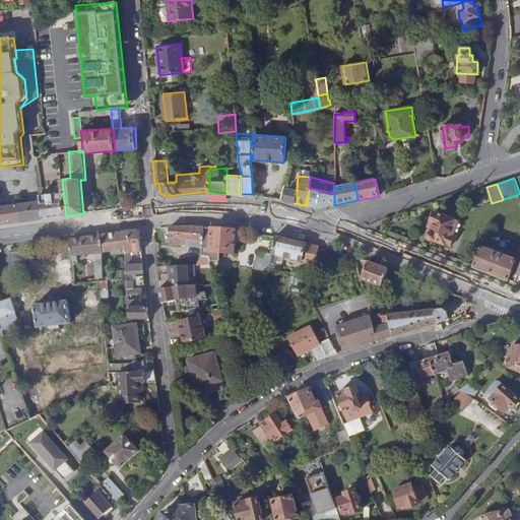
[(286,188),(284,201),(297,203),(297,191),(286,188)]
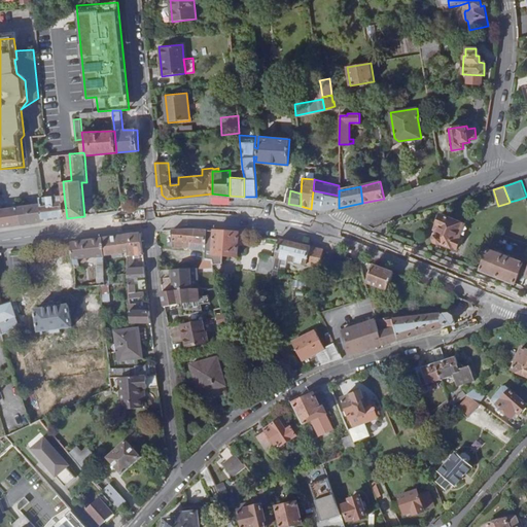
[(313,190),(311,209),(322,211),(339,208),(339,196),(313,190)]
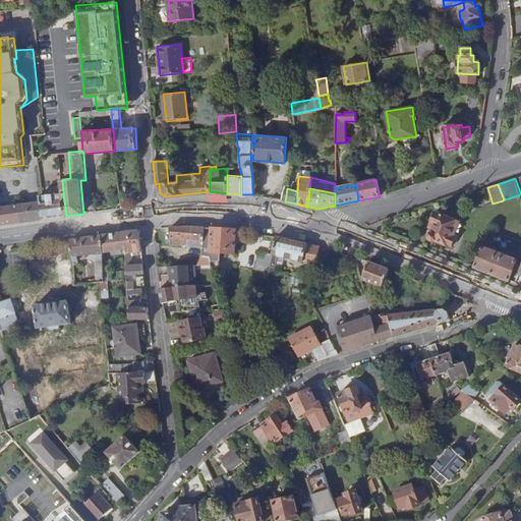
[(41,195),(42,201),(45,219),(66,216),(63,192),(41,195)]
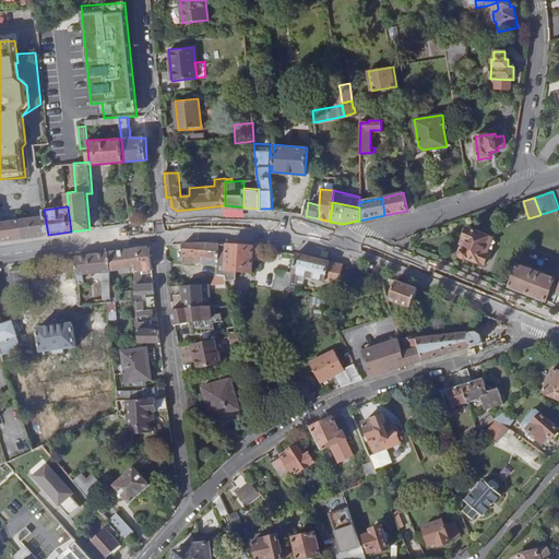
[(45,216),(34,217),(36,237),(48,235),(45,216)]
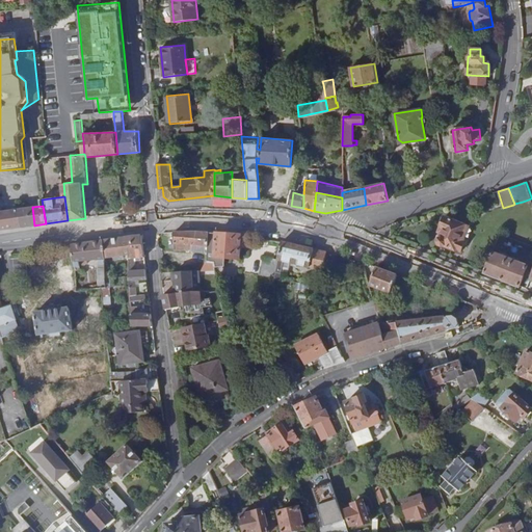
[(0,230),(23,228),(21,208),(0,211),(0,207),(0,230)]
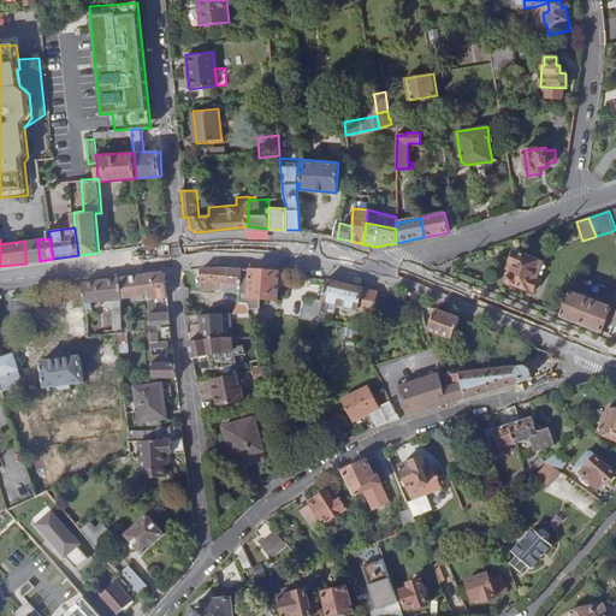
[(37,240),(24,241),(27,264),(40,261),(37,240)]
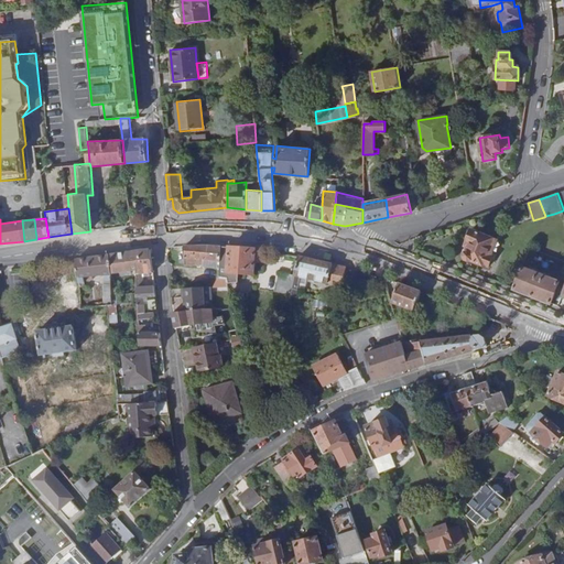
[(492,243),(496,238),(474,229),(469,240),(473,241),(470,247),(466,258),(490,268),(498,247),(492,243)]
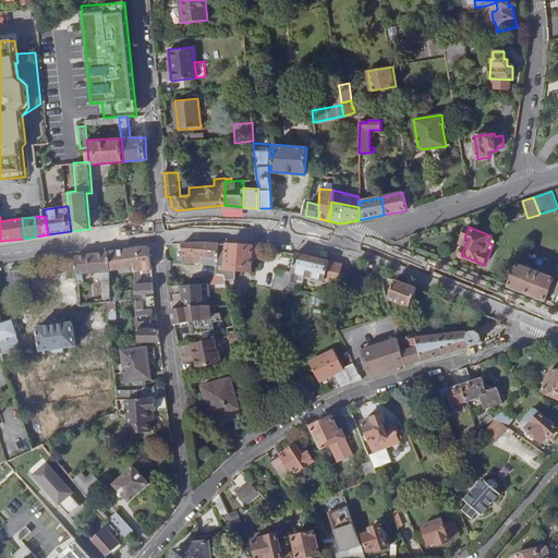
[(217,264),(219,243),(207,242),(183,243),(183,261),(217,264)]
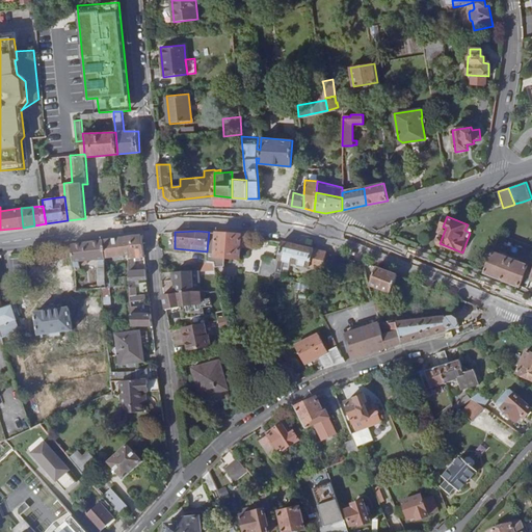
[(239,260),(242,235),(209,232),(207,251),(207,261),(213,262),(214,257),(239,260)]
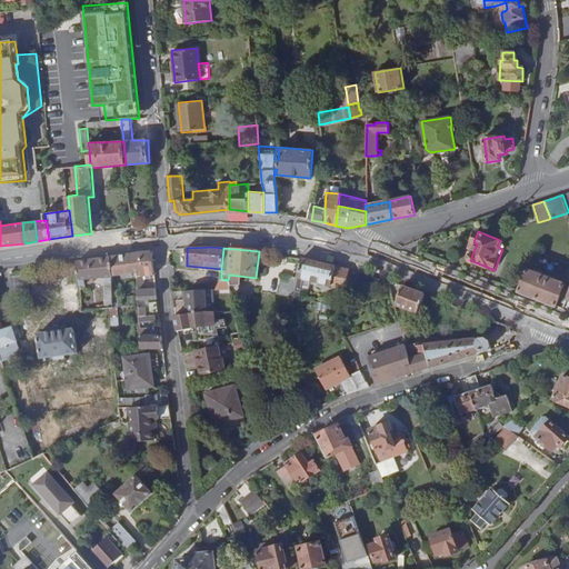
[(152,252),(141,253),(142,277),(155,276),(152,252)]
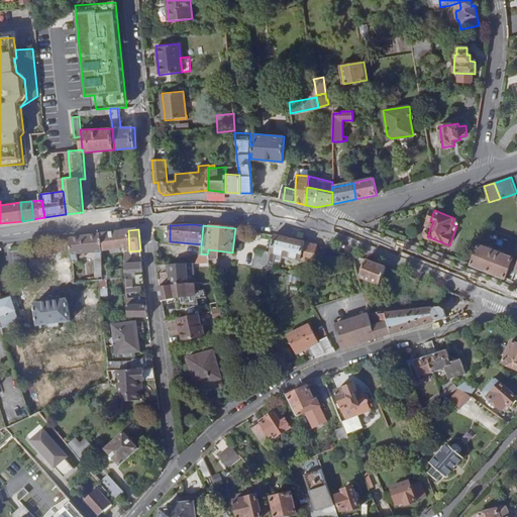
[(128,230),(101,234),(102,251),(125,248),(125,252),(129,251),(128,230)]
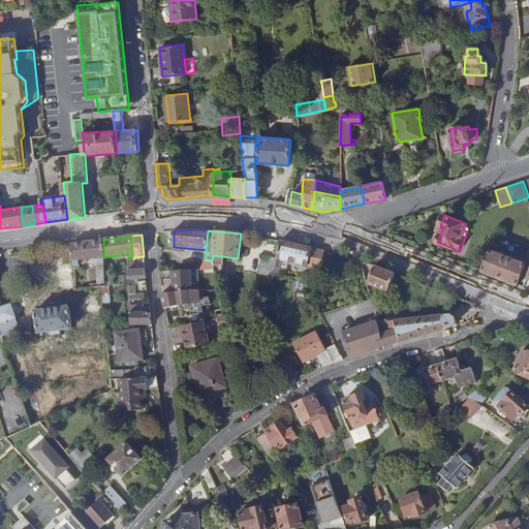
[(103,240),(71,244),(74,267),(79,267),(79,260),(98,258),(99,263),(104,262),(104,257),(103,240)]
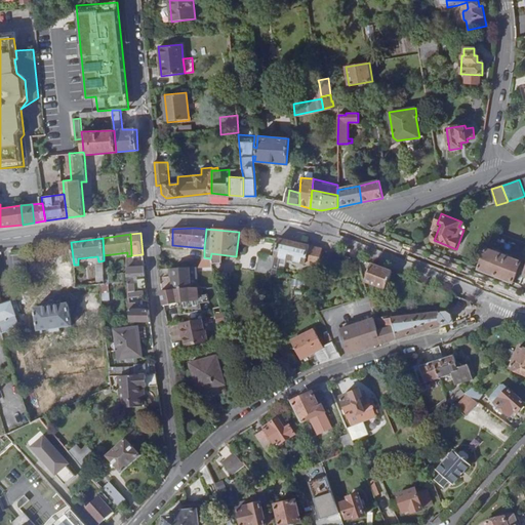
[(319,267),(322,251),(322,249),(278,239),(274,256),(272,269),(277,270),(279,257),(319,267)]
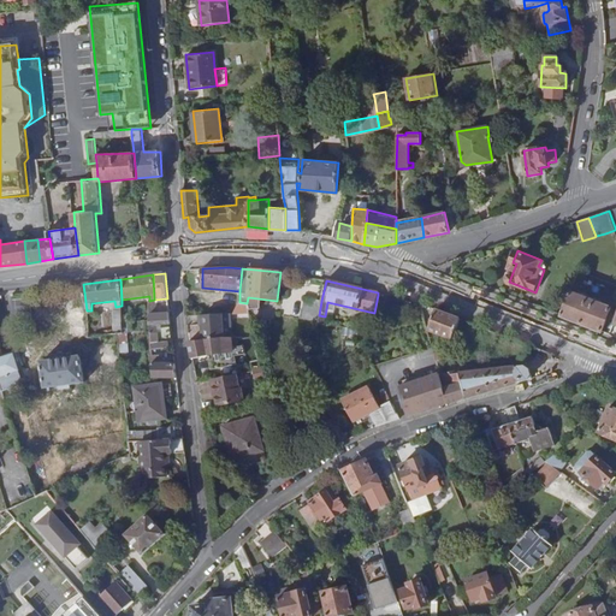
[(573,291),(563,315),(604,332),(612,308),(573,291)]
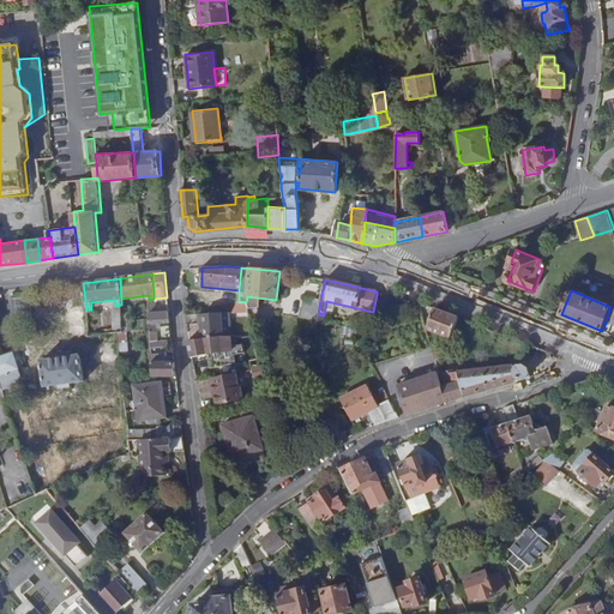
[(317,320),(318,314),(320,300),(304,296),(299,317),(317,320)]
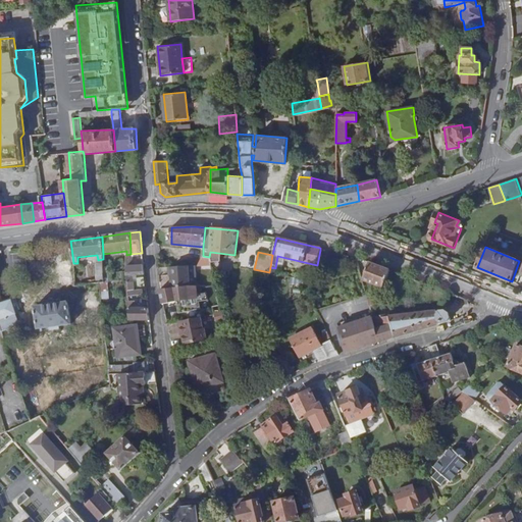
[(211,263),(209,257),(203,256),(192,265),(211,263)]
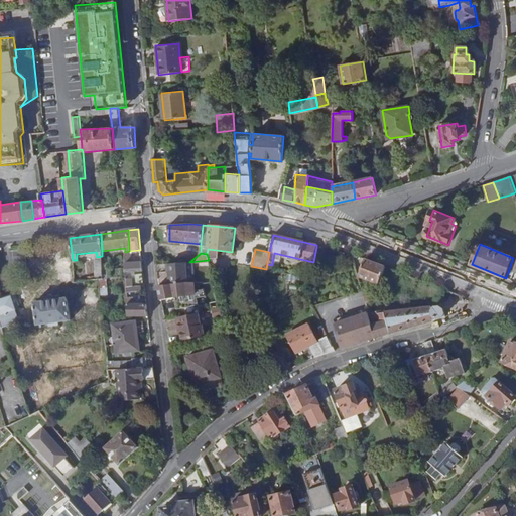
[(378,284),(385,267),(364,259),(358,276),(378,284)]
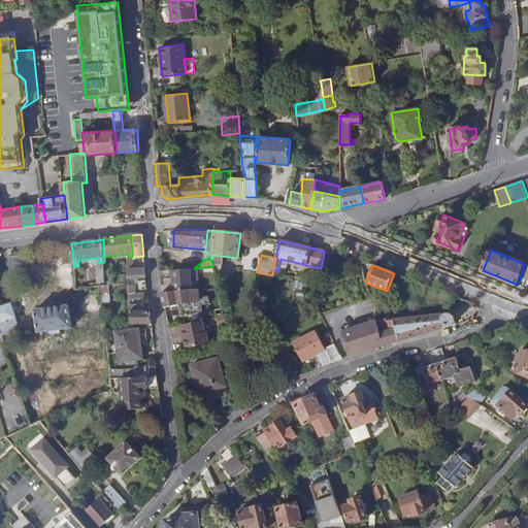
[(128,270),(128,274),(129,278),(129,279),(130,287),(133,287),(133,278),(146,278),(145,268),(128,270)]
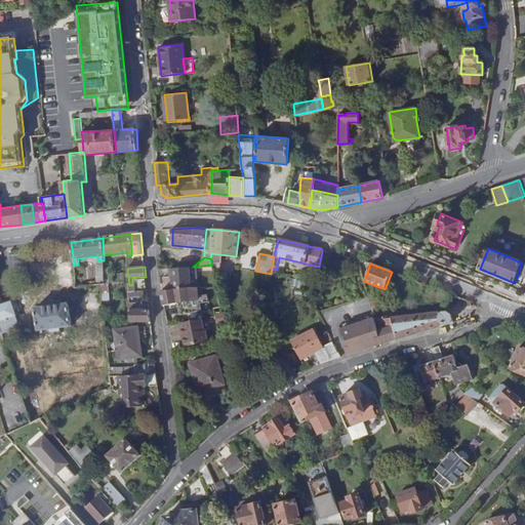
[(190,288),(188,267),(170,269),(172,289),(187,288),(190,288)]
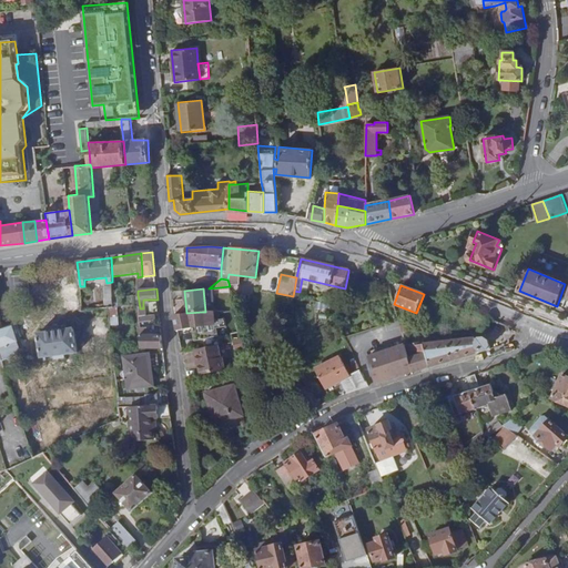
[(212,312),(209,288),(203,288),(205,312),(212,312)]
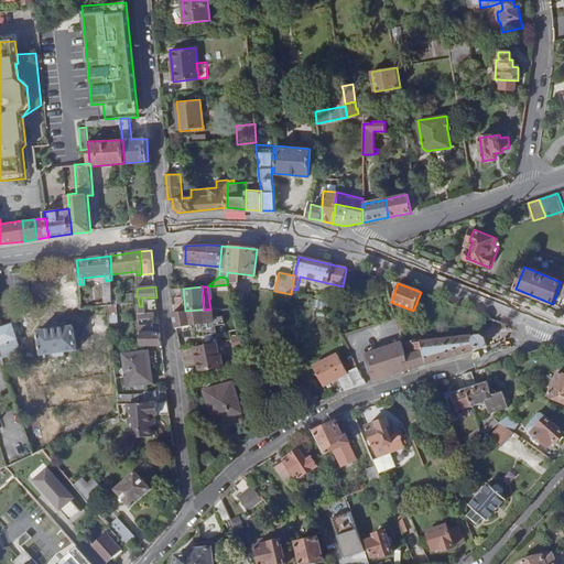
[(0,293),(0,348),(2,357),(21,353),(14,325),(1,328),(0,326),(0,324),(1,324),(0,320),(0,303),(3,303),(0,293)]
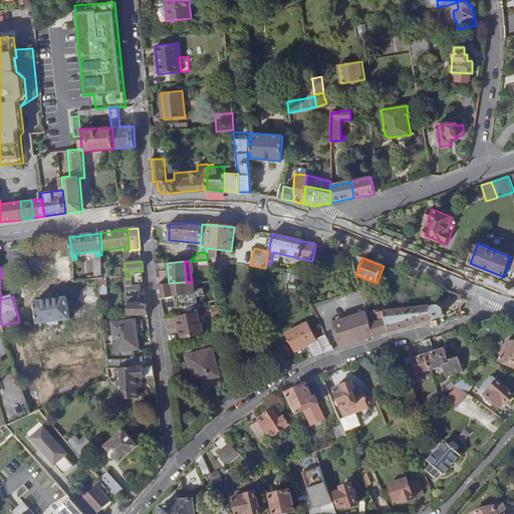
[(194,292),(192,282),(186,282),(183,282),(169,283),(158,285),(160,298),(172,297),(173,295),(181,294),(186,294),(186,292),(194,292)]
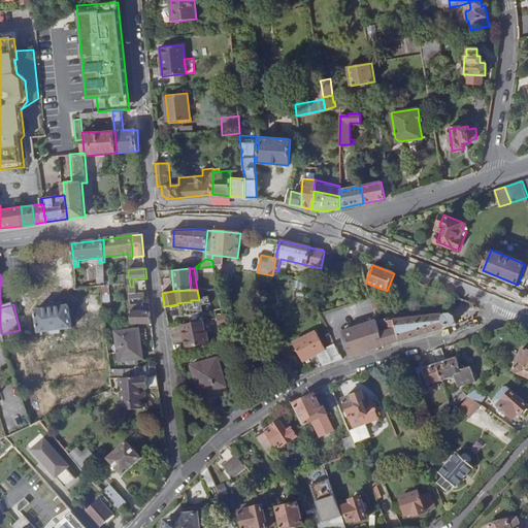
[(375,304),(378,303),(375,292),(369,293),(372,304),(375,304)]
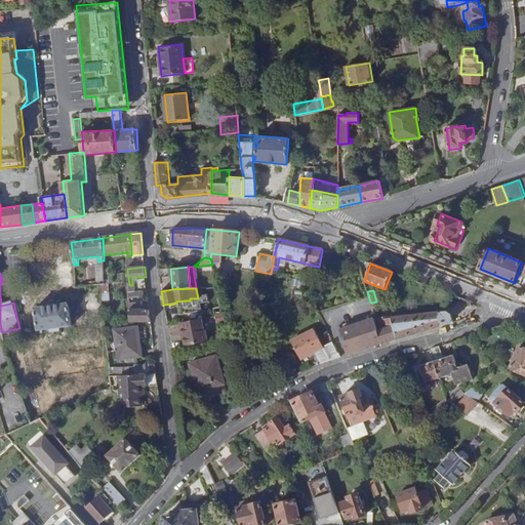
[(197,309),(198,298),(190,298),(190,300),(185,300),(185,313),(197,311),(197,309)]
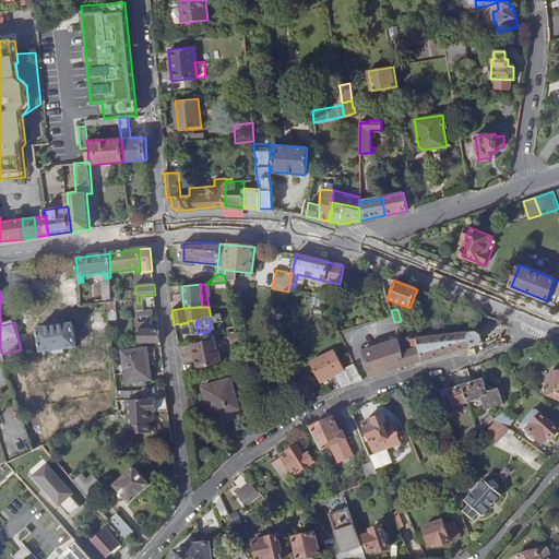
[(74,324),(38,330),(42,354),(55,352),(55,354),(66,353),(64,351),(78,348),(74,324)]
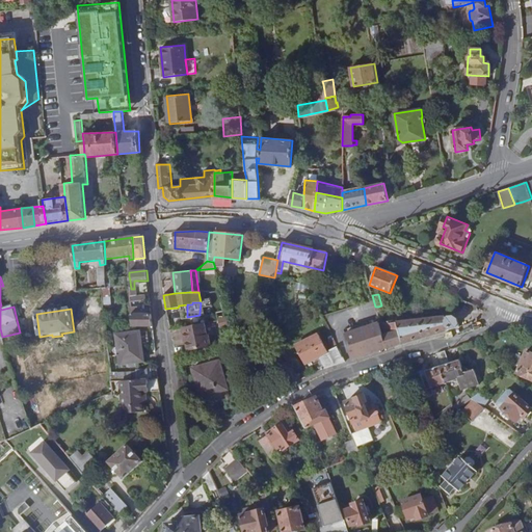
[(217,318),(220,328),(228,327),(224,310),(223,310),(217,312),(217,318)]
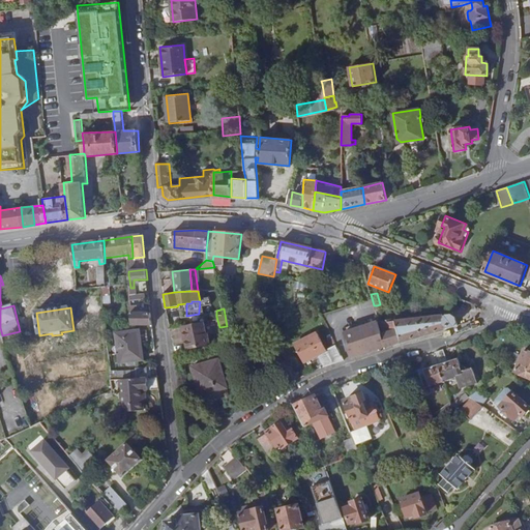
[(131,326),(151,325),(150,313),(135,314),(131,314),(131,326)]
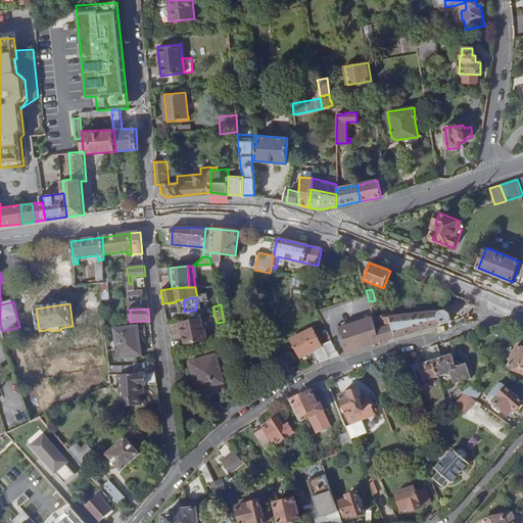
[(183,321),(196,318),(196,310),(184,312),(183,321)]
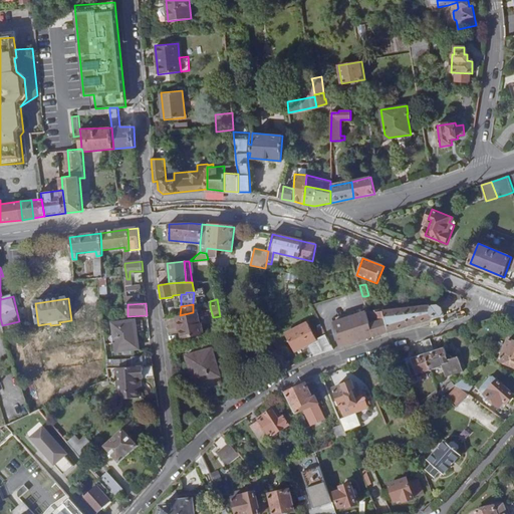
[(389,332),(443,316),(442,308),(437,305),(383,311),(382,308),(367,313),(369,323),(384,319),(389,332)]
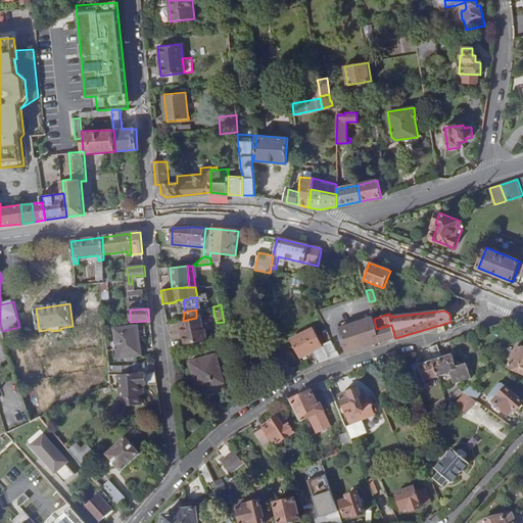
[(179,321),(184,345),(202,341),(196,318),(183,321),(179,321)]
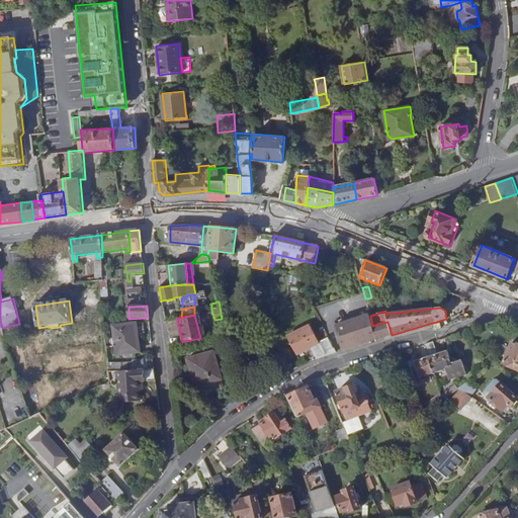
[(200,338),(204,337),(200,315),(194,315),(200,338)]
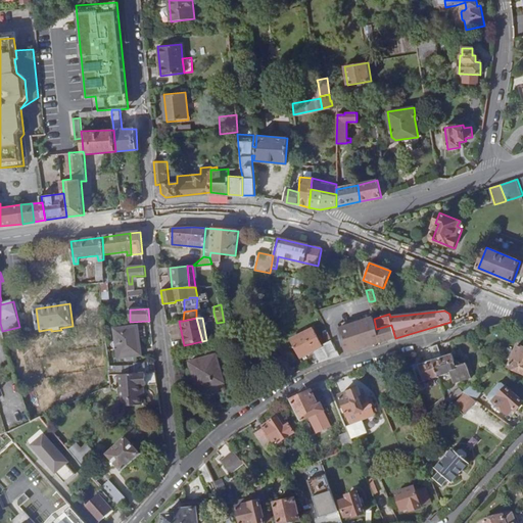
[(347,353),(395,338),(391,325),(376,329),(374,319),(373,318),(338,329),(347,353)]
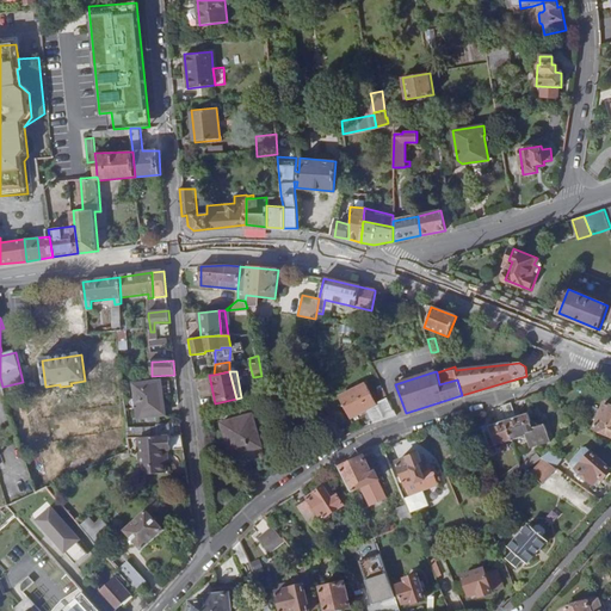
[(134,386),(139,419),(166,415),(160,382),(134,386)]
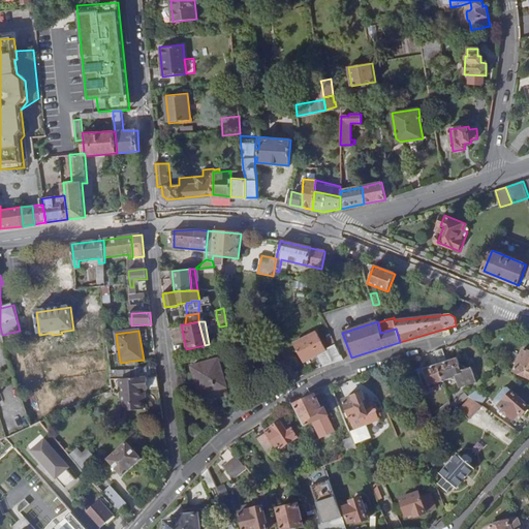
[(323,367),(343,361),(336,345),(325,350),(317,333),(293,345),(303,363),(317,355),(323,367)]
